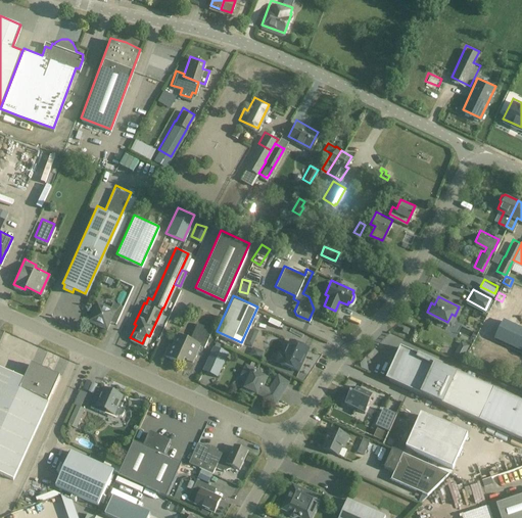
[(109,305),(96,299),(87,318),(106,326),(111,316),(116,318),(123,304),(112,299),(109,305)]
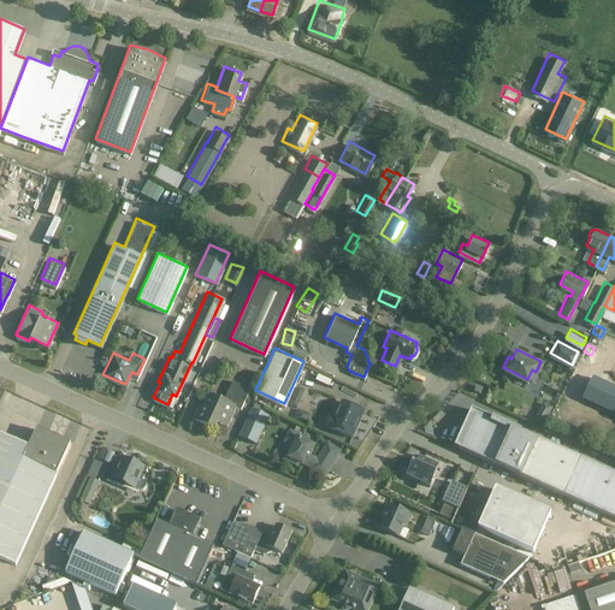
[(614,383),(592,373),(583,395),(614,410),(614,383)]
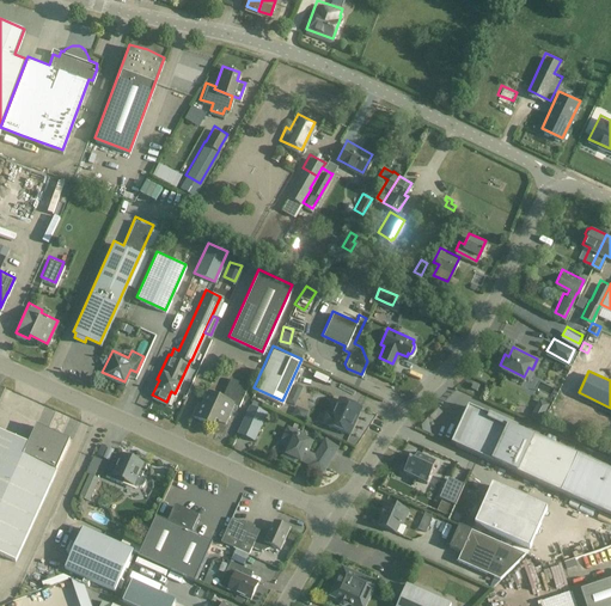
[(248,383),(230,375),(221,395),(207,389),(201,402),(197,399),(191,412),(212,422),(217,411),(226,415),(233,401),(238,403),(248,383)]
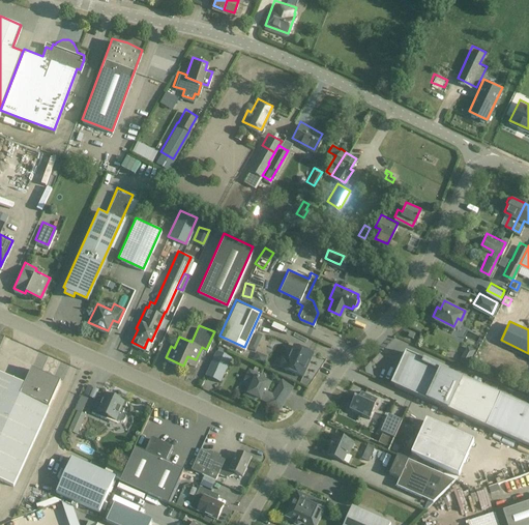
[(312,350),(293,342),(287,355),(282,352),(276,362),(301,374),(312,350)]
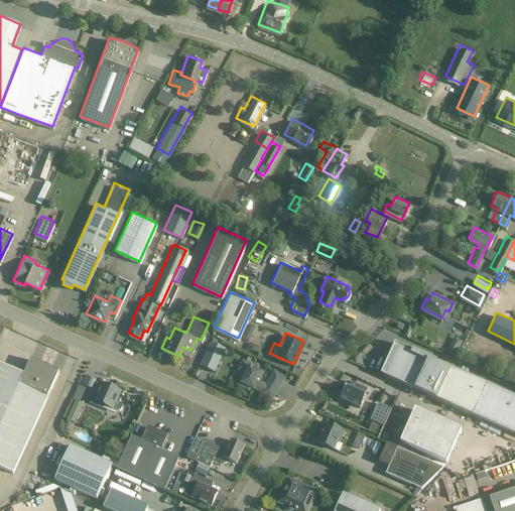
[(446,348),(455,352),(462,337),(455,333),(446,348)]
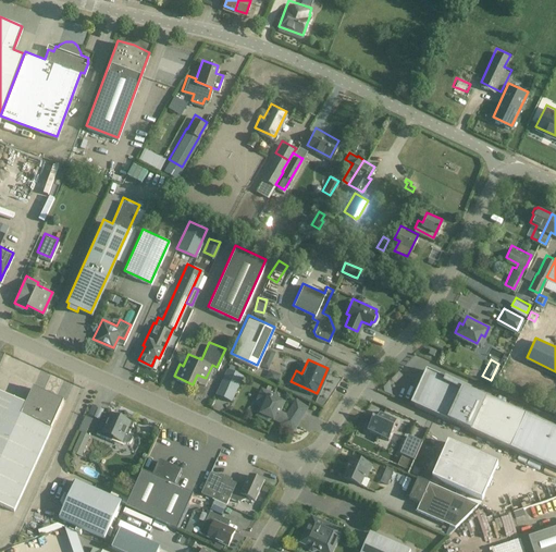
[(243,372),(226,366),(215,391),(231,399),(243,372)]
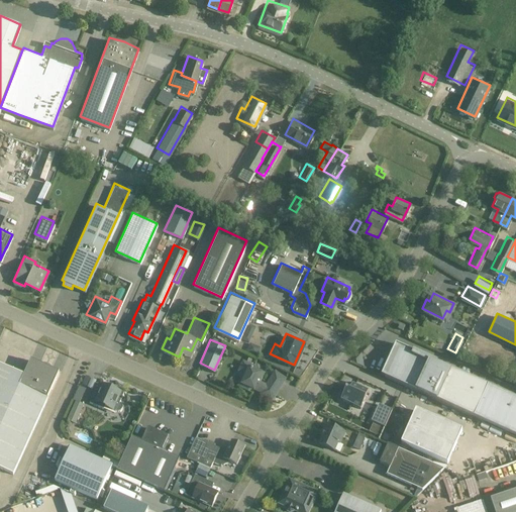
[(515,394),(441,361),(395,339),(381,372),(515,432),(515,394)]
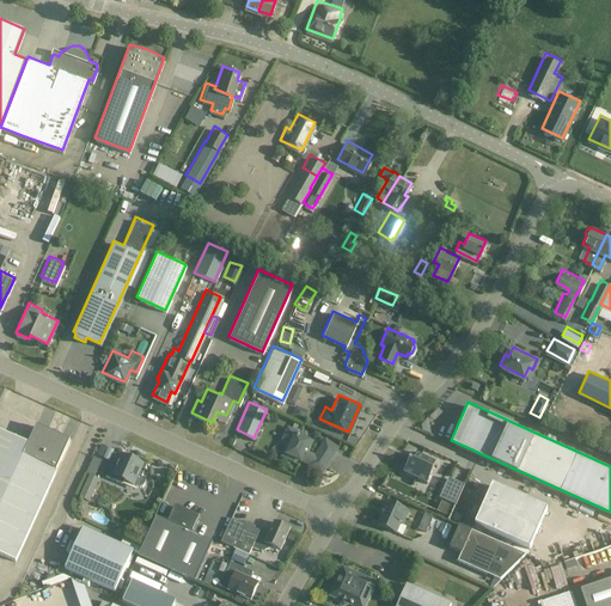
[(68,436),(36,422),(28,440),(0,427),(0,550),(14,557),(55,467),(68,436)]
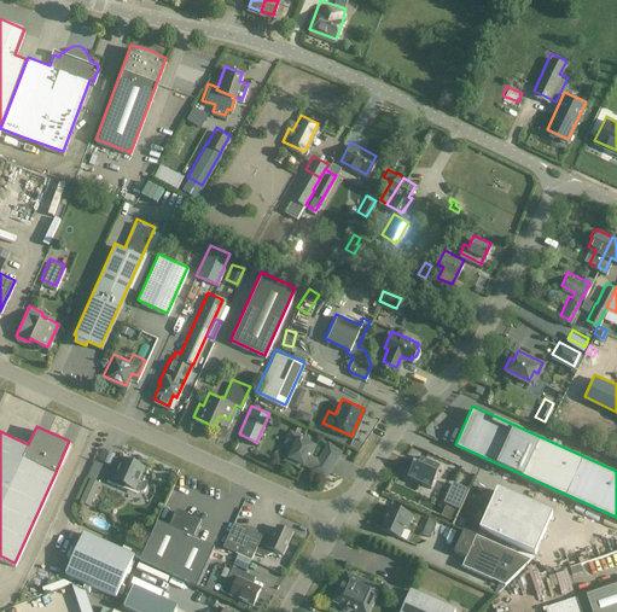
[(302,433),(289,427),(284,439),(290,442),(283,458),(295,462),(296,460),(302,462),(303,460),(312,464),(310,467),(324,476),(341,449),(327,441),(316,456),(309,453),(314,443),(301,437),(302,433)]
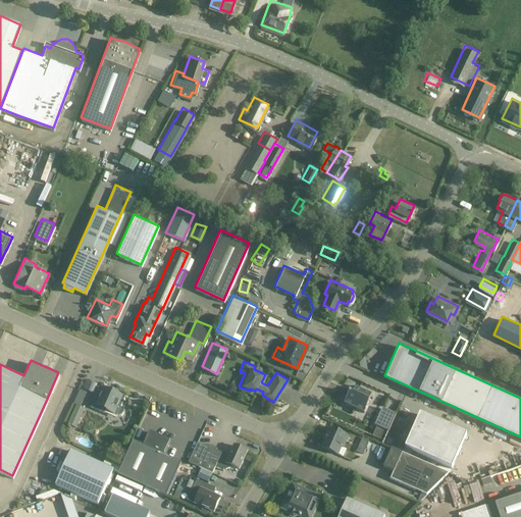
[(369,398),(368,397),(371,390),(356,382),(352,390),(349,389),(344,400),(364,409),(369,398)]
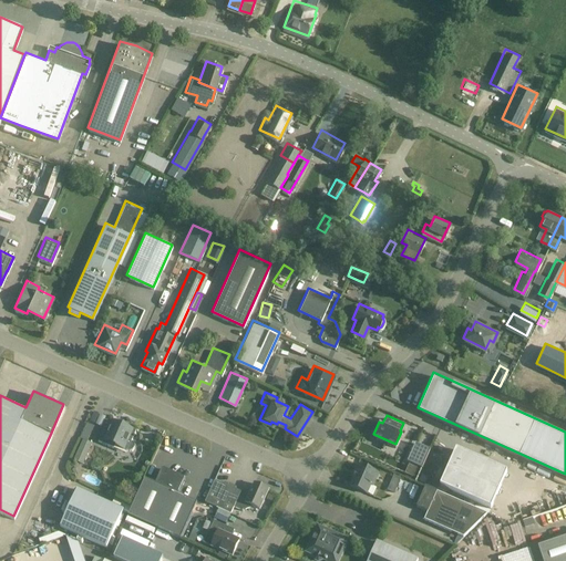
[(116,421),(106,416),(96,437),(112,445),(113,442),(125,447),(126,447),(127,447),(129,447),(130,447),(131,446),(132,445),(132,444),(133,444),(133,443),(133,442),(132,440),(132,439),(131,438),(130,438),(135,426),(117,417),(116,421)]
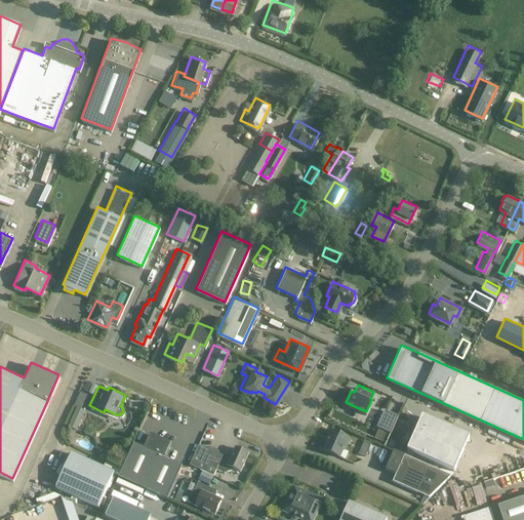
[(76,402),(67,423),(76,426),(84,406),(76,402)]
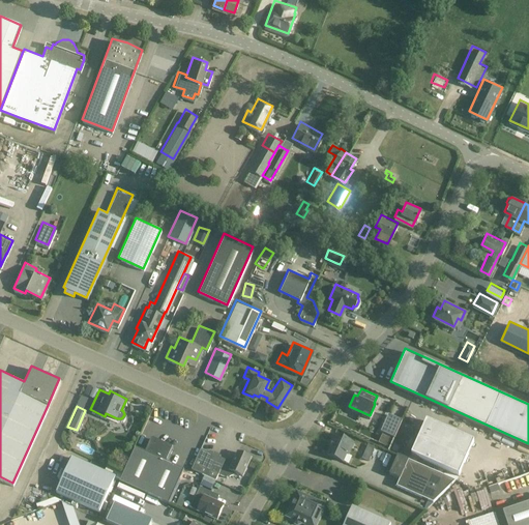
[(380,428),(393,434),(402,417),(387,411),(380,428)]
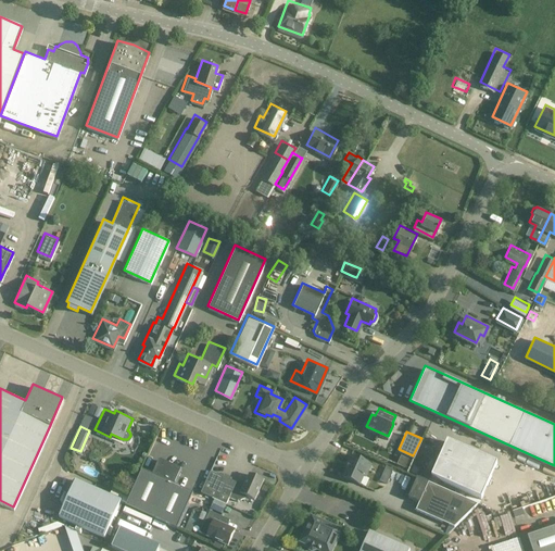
[(496,460),(446,437),(430,473),(480,496),(496,460)]
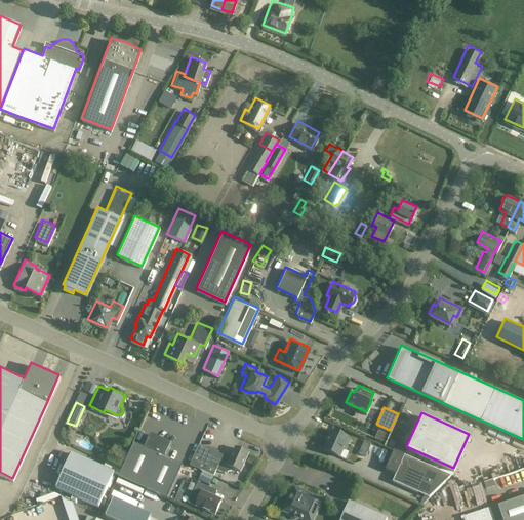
[(349,435),(329,426),(325,437),(327,438),(323,446),(338,453),(341,445),(345,446),(349,435)]
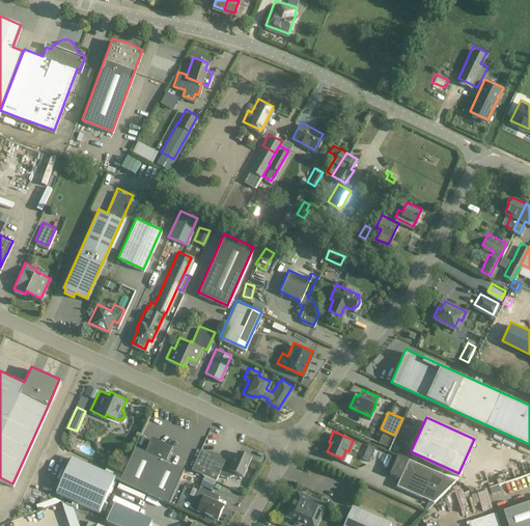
[(135,446),(119,479),(168,501),(184,468),(166,460),(172,445),(151,436),(144,450),(135,446)]
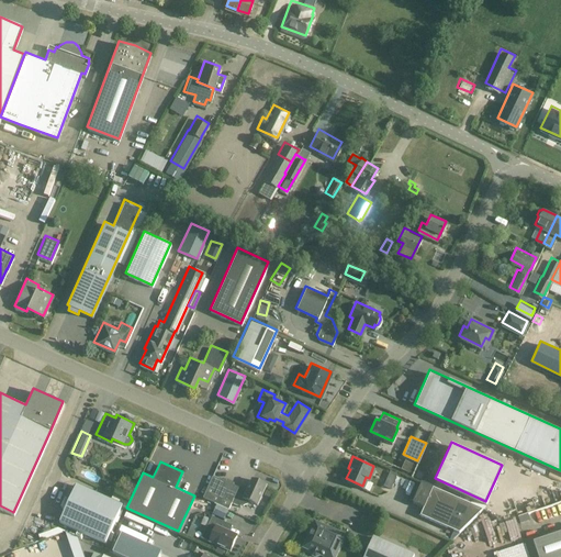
[(391,466),(383,480),(391,483),(399,470),(391,466)]
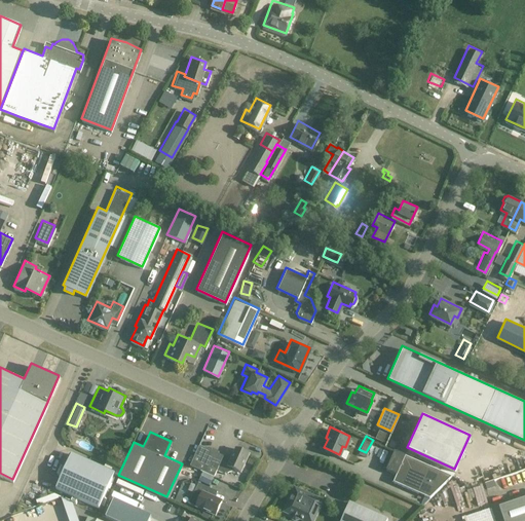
[(198,442),(189,461),(214,473),(216,467),(224,471),(225,469),(224,469),(230,456),(222,453),(223,452),(204,443),(203,444),(198,442)]
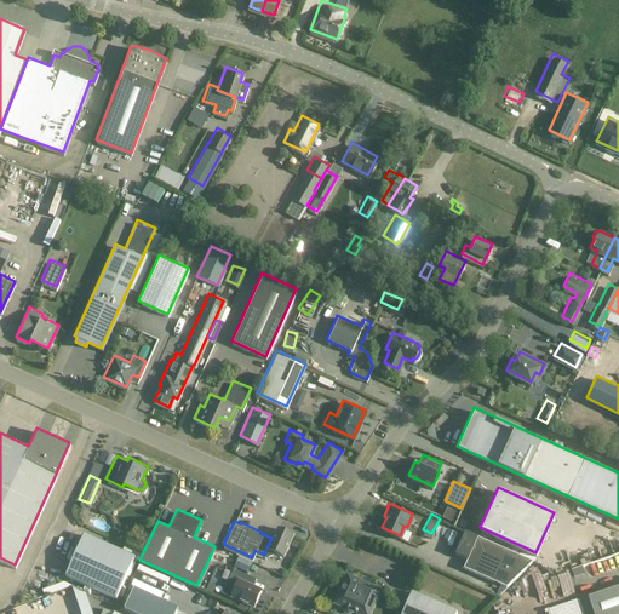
[(271,538),(264,552),(265,552),(267,554),(271,551),(274,547),(282,552),(292,531),(278,524),(271,538)]
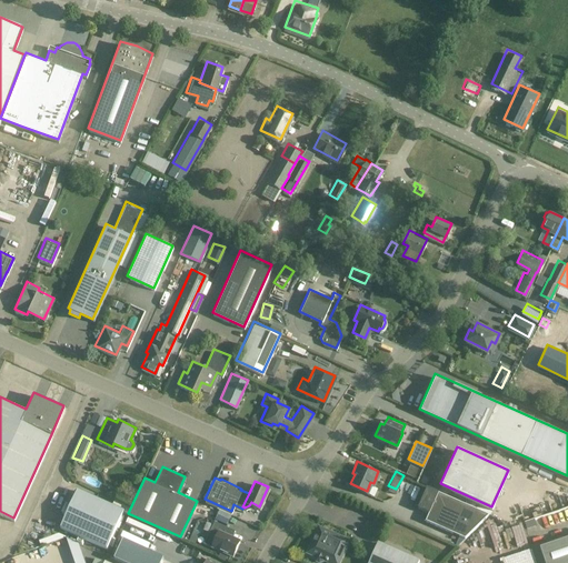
[(488,512),(426,484),(417,504),(428,510),(425,518),(464,535),(488,512)]
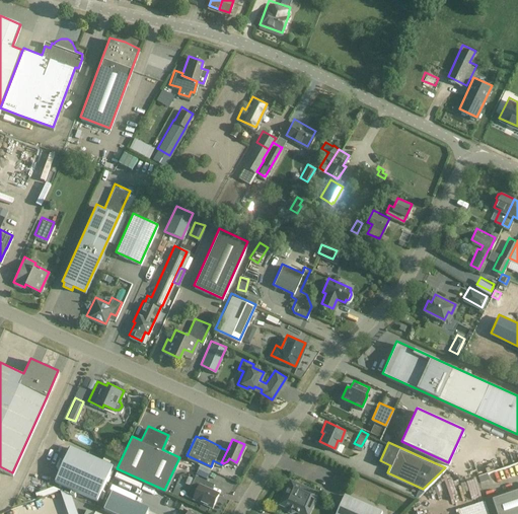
[(112,463),(69,444),(54,479),(96,498),(112,463)]
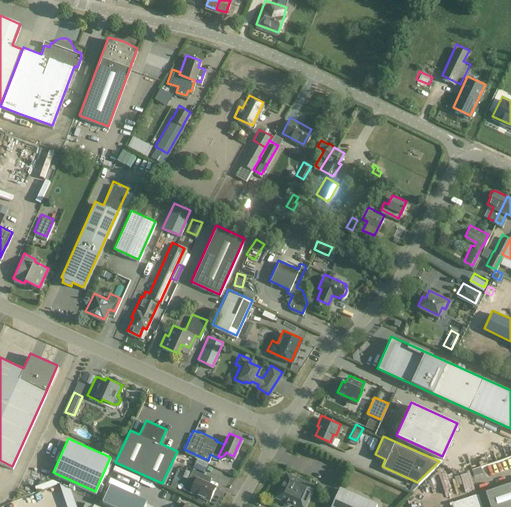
[(187,477),(183,486),(189,490),(208,498),(215,485),(202,479),(205,472),(192,466),(187,477)]
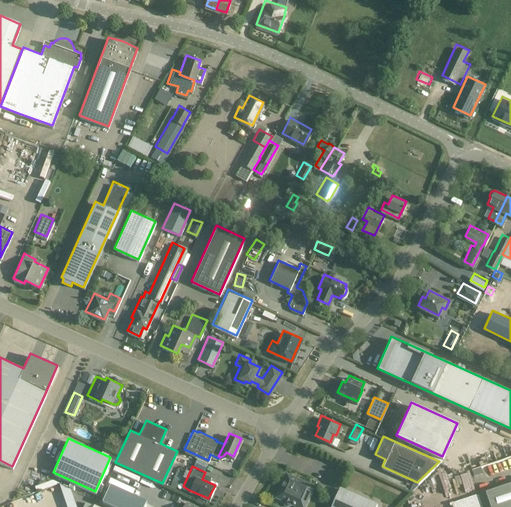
[(303,506),(314,484),(286,472),(275,494),(282,497),(282,499),(283,502),(286,504),(289,503),(290,501),(303,506)]
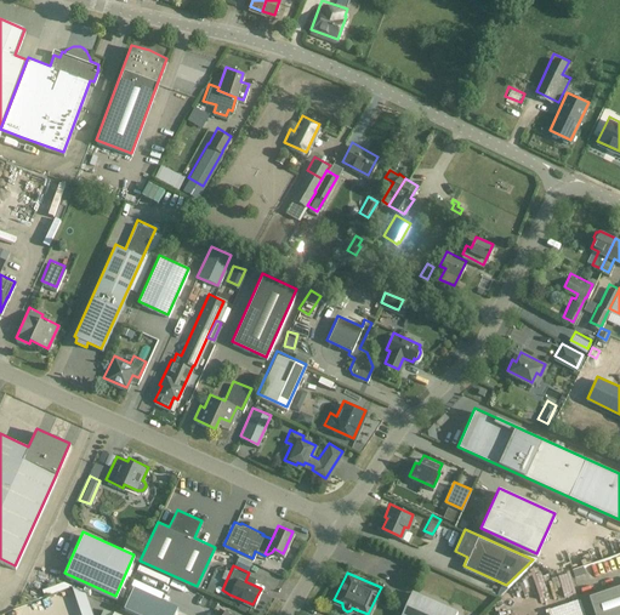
[(619,614),(619,584),(589,596),(595,614),(619,614)]
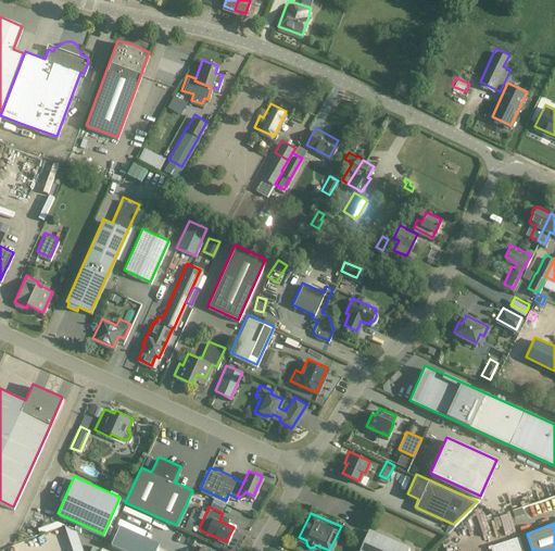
[(126,550),(154,550),(159,542),(120,525),(111,543),(126,550)]
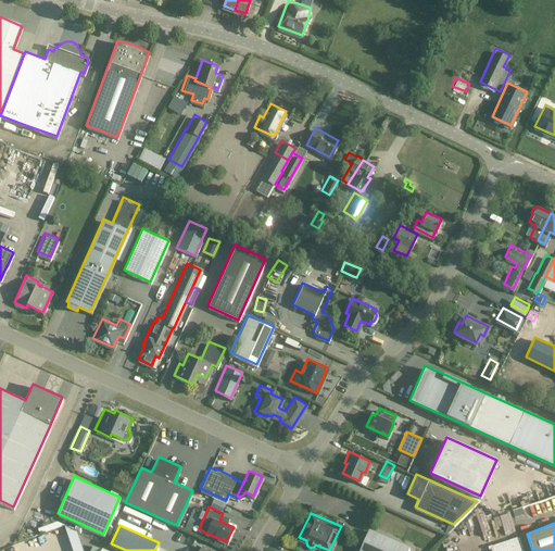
[(405,550),(408,546),(368,528),(357,550),(405,550)]
